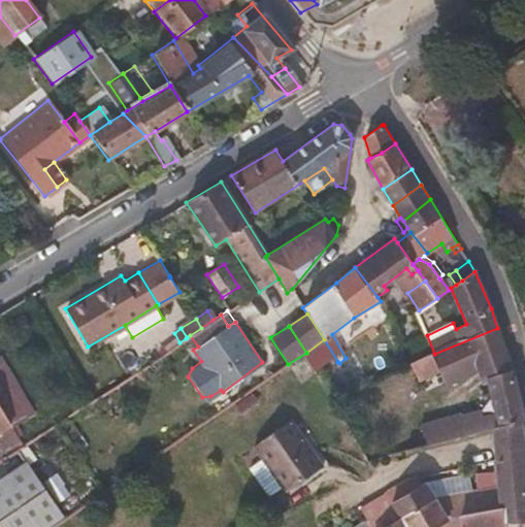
[(483,368),(505,349),(497,328),(434,354),(425,356),(411,363),(415,371),(419,381),(439,370),(447,385),(483,368)]
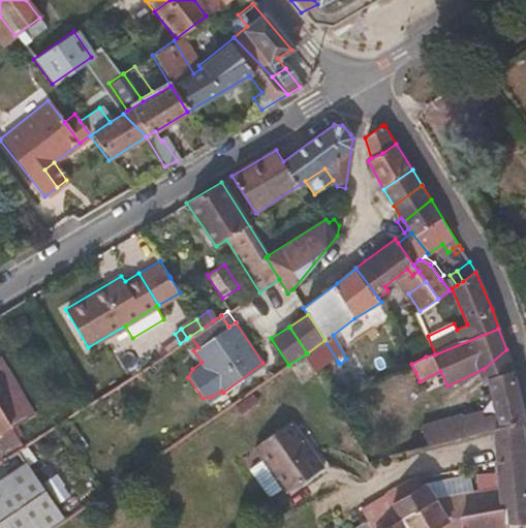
[(198,347),(190,336),(187,338),(186,339),(193,350),(198,347)]
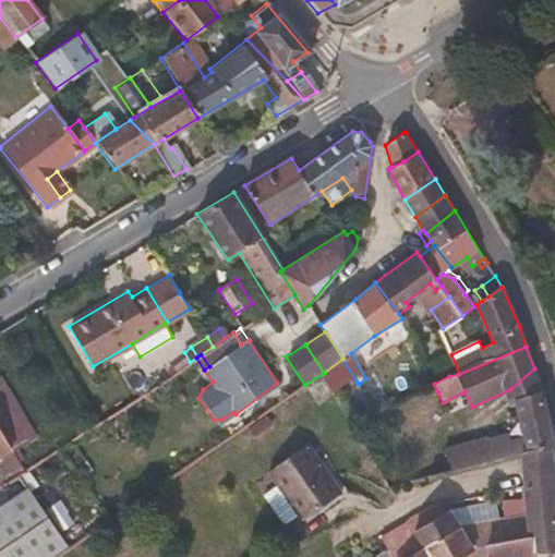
[(542,390),(541,386),(534,368),(510,389),(516,400),(542,390)]
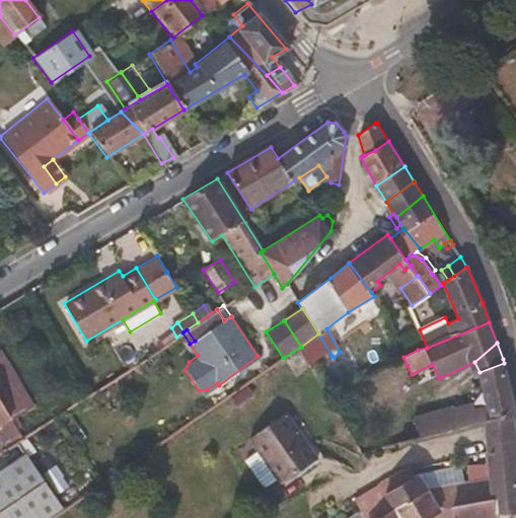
[(44,423),(0,351),(0,400),(22,437),(44,423)]
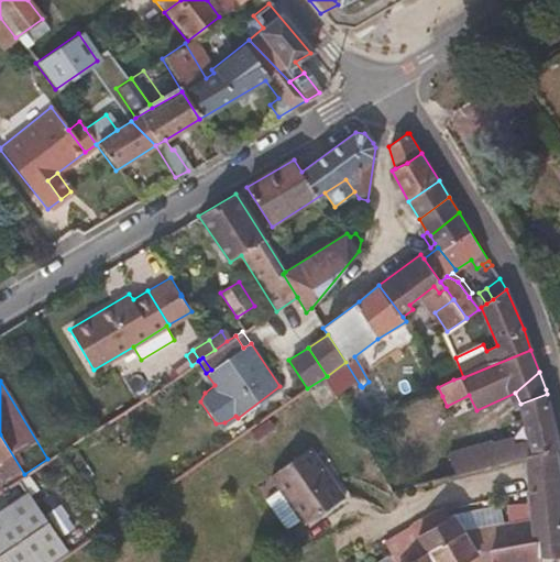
[(442,396),(438,387),(430,392),(435,400),(442,396)]
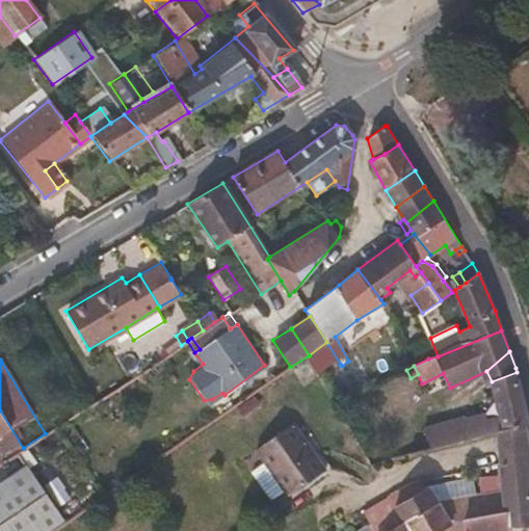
[(528,424),(517,372),(492,381),(500,418),(485,422),(490,434),(499,432),(524,425),(528,424)]
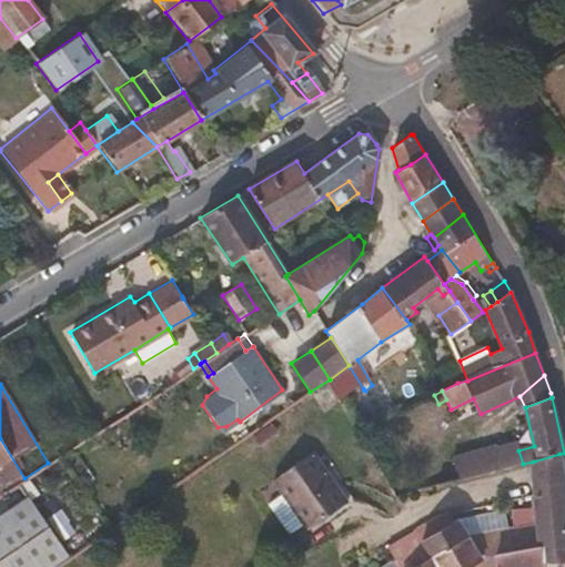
[(269,425),(249,435),(255,447),(275,437),(269,425)]
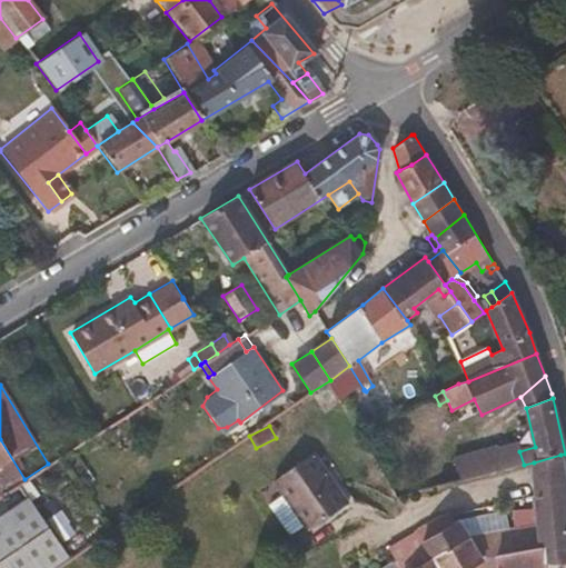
[(25,479),(0,439),(0,495),(2,495),(20,484),(25,479)]
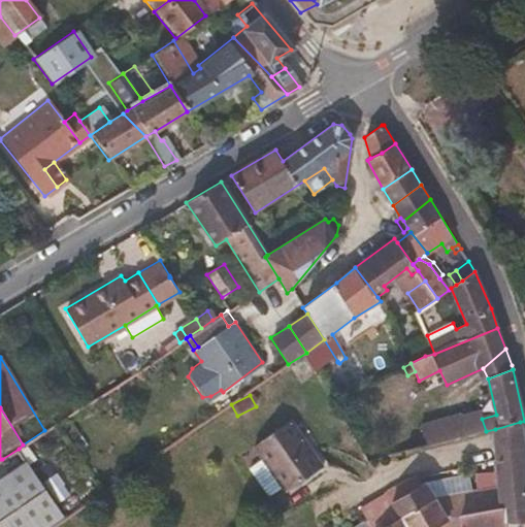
[(486,431),(482,419),(480,412),(462,417),(467,436),(486,431)]
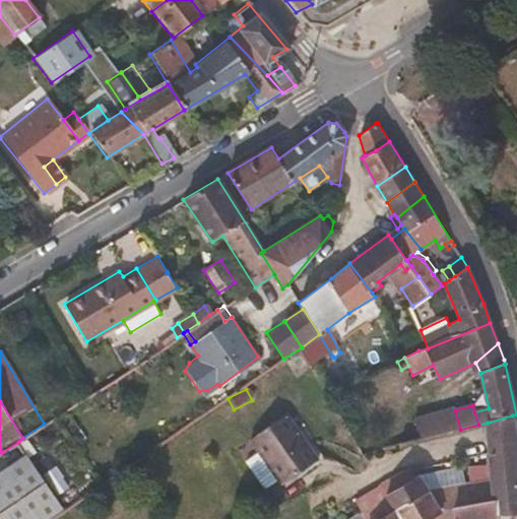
[(455,410),(455,408),(413,420),(418,440),(460,430),(455,410)]
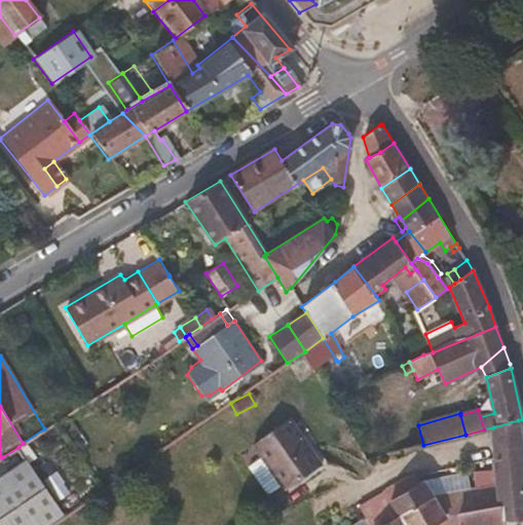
[(322,465),(291,419),(254,445),(263,459),(282,486),(285,491),(322,465)]
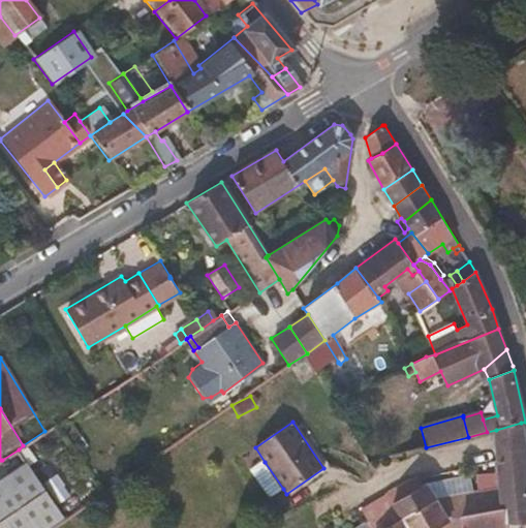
[(525,447),(521,423),(496,430),(498,460),(525,447)]
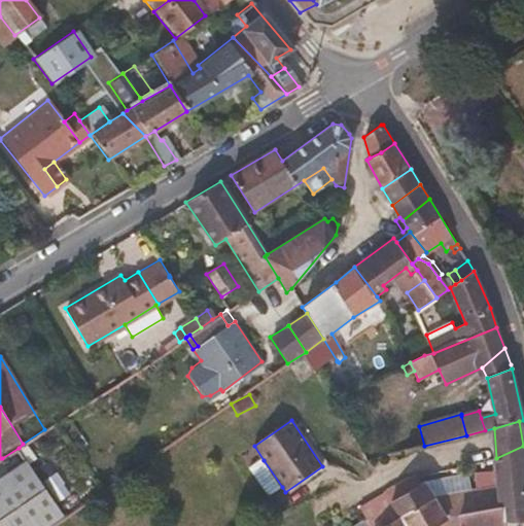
[(523,491),(523,447),(523,446),(496,458),(496,469),(497,475),(498,492),(523,491)]
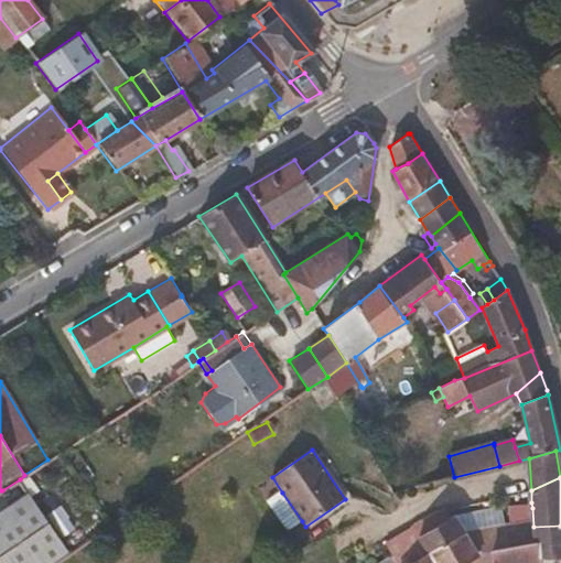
[(289,530),(302,521),(282,493),(269,501),(289,530)]
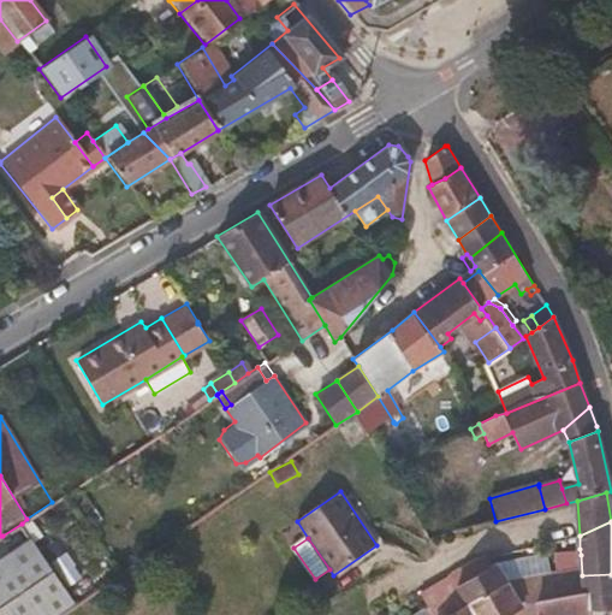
[(541,601),(584,593),(582,575),(581,555),(580,549),(562,551),(562,571),(507,581),(522,607),(541,601)]
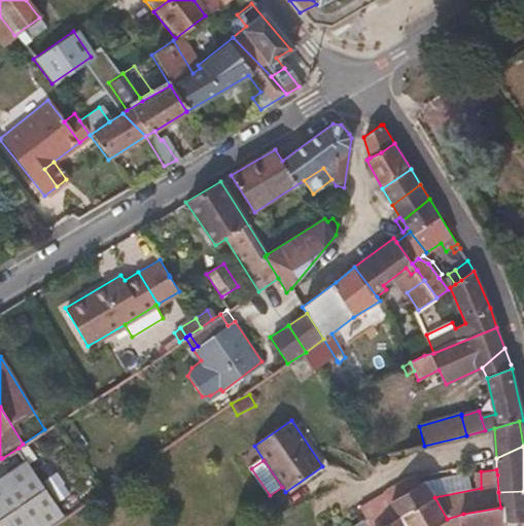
[(420,487),(413,476),(386,492),(392,502),(420,487)]
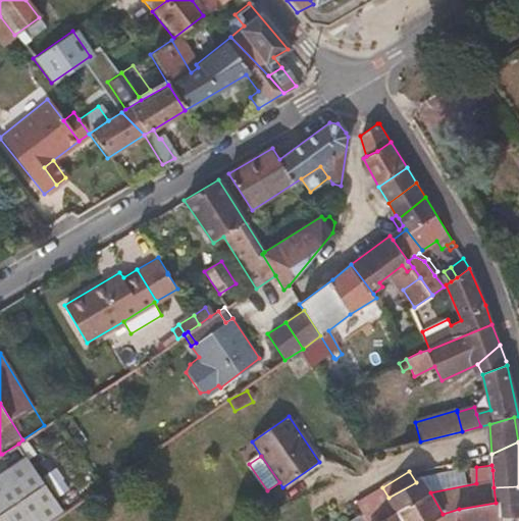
[(400,510),(430,492),(422,479),(416,482),(388,498),(396,512),(400,510)]
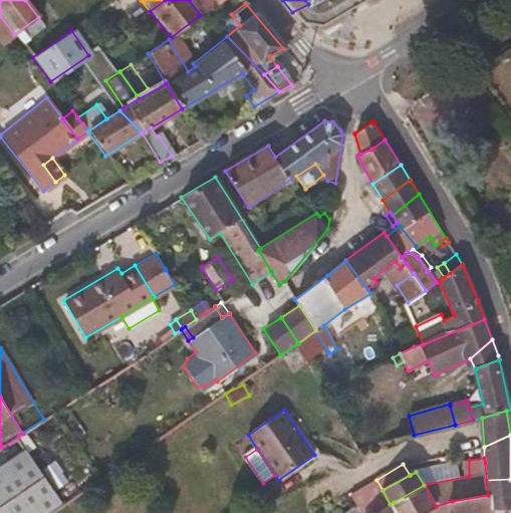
[(510,479),(486,480),(488,495),(491,510),(510,510),(510,479)]
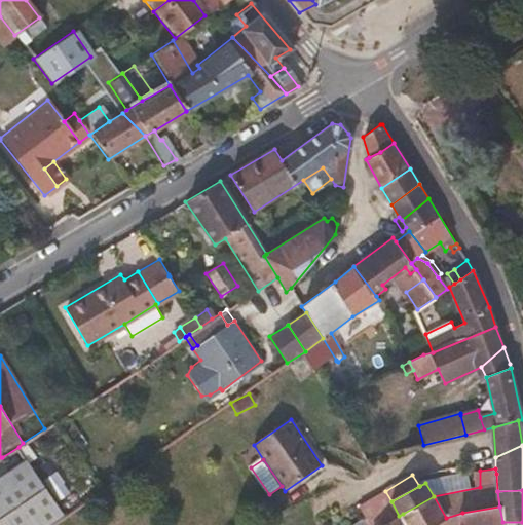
[(391,501),(385,491),(360,507),(367,518),(370,524),(382,524),(399,516),(391,501)]
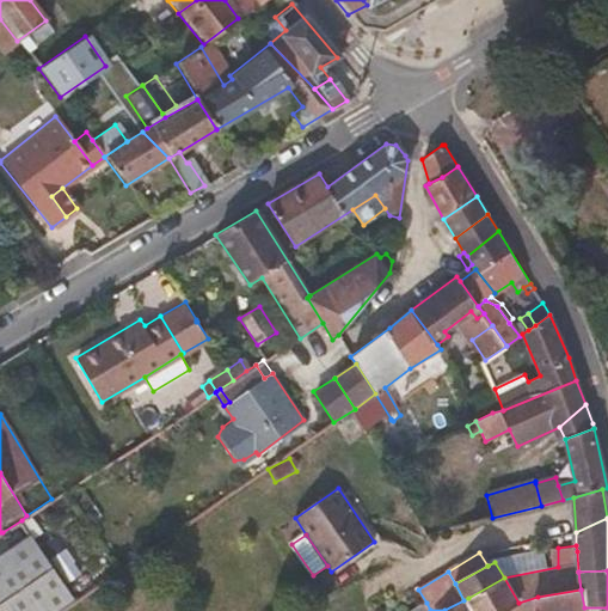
[(502,610),(519,603),(504,578),(468,598),(474,610),(502,610)]
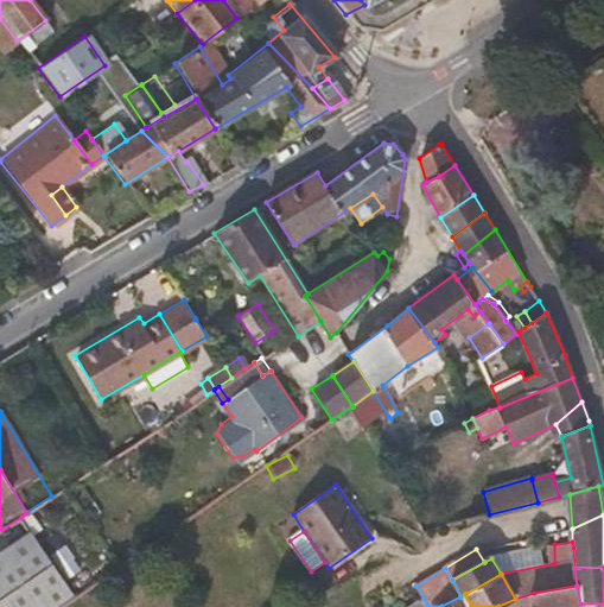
[(580,606),(580,604),(577,586),(534,593),(535,606),(580,606)]
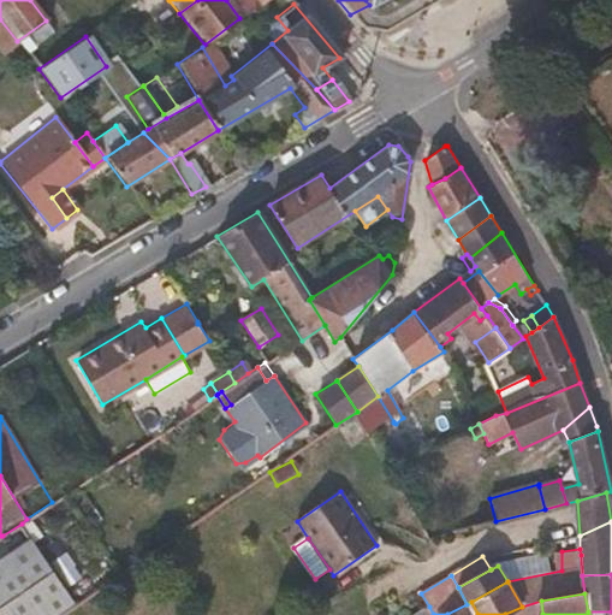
[(542,614),(541,601),(522,607),(524,614),(542,614)]
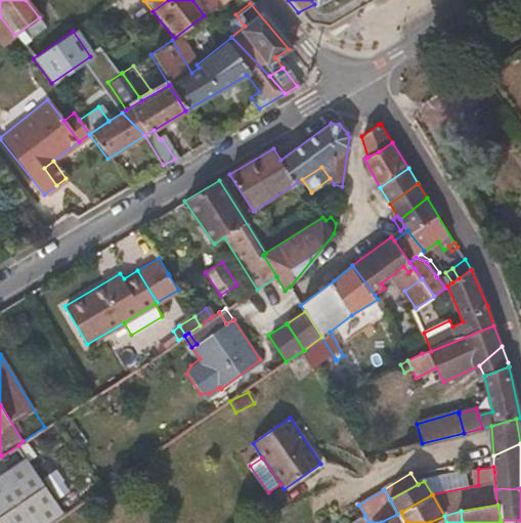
[(406,522),(401,512),(397,514),(381,522),(406,522)]
